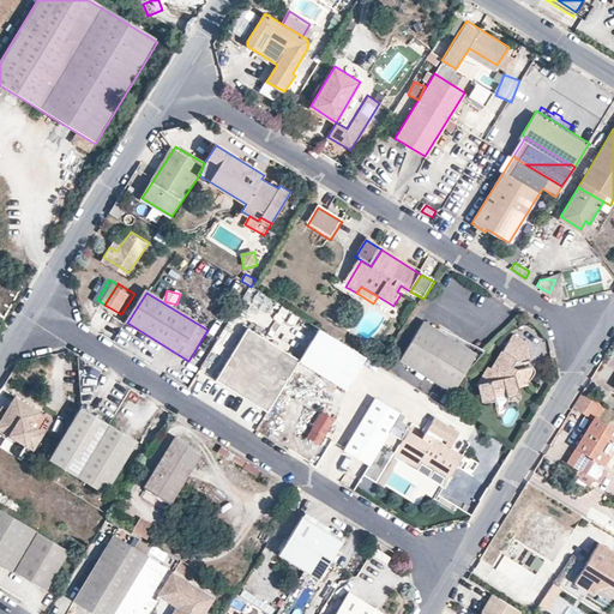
[(266,315),(275,306),(259,293),(251,302),(266,315)]
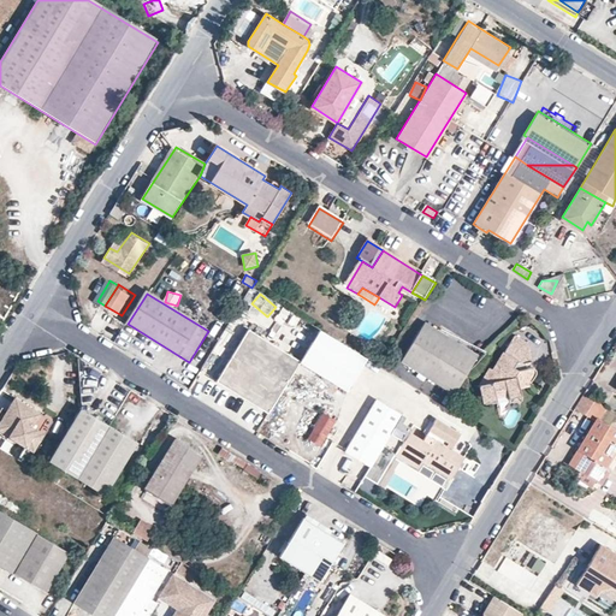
[(452,397),(475,357),(425,326),(401,365),(452,397)]
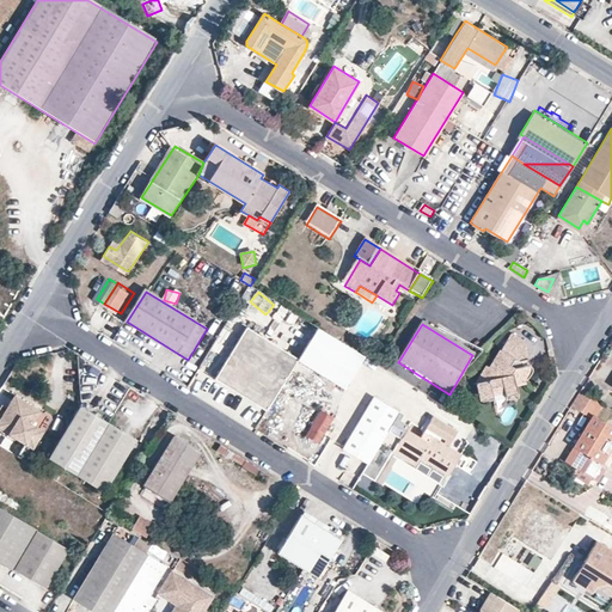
[(301,360),(250,326),(216,378),(269,411),(300,361),(301,360)]
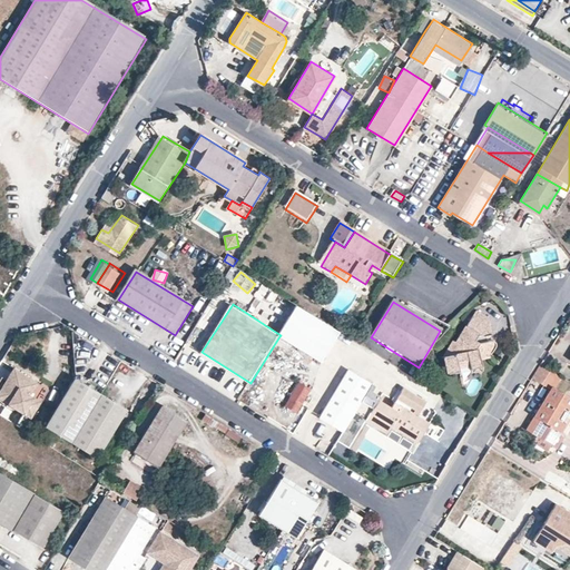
[(342,334),(298,307),(281,335),(279,336),(323,363),(342,334)]
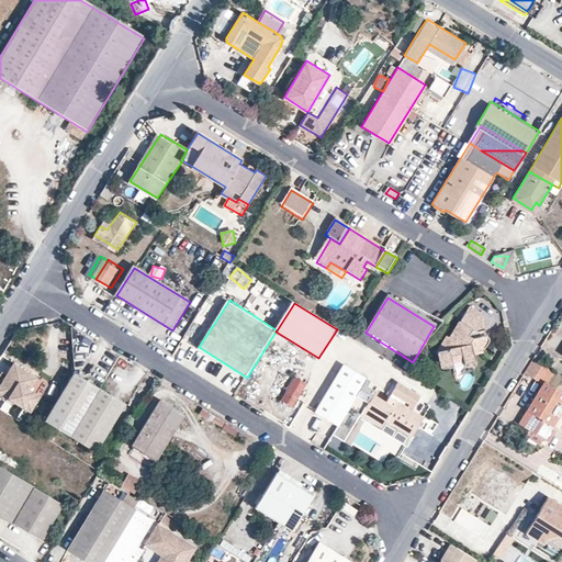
[(485,329),(482,314),(470,306),(460,322),(465,325),(462,330),(457,328),(449,338),(458,344),(456,348),(449,349),(449,351),(447,351),(440,361),(441,367),(452,363),(451,362),(463,359),(464,361),(475,358),(474,355),(483,352),(483,349),(485,349),(490,343),(484,336),(481,336),(480,330),(483,330),(485,329)]
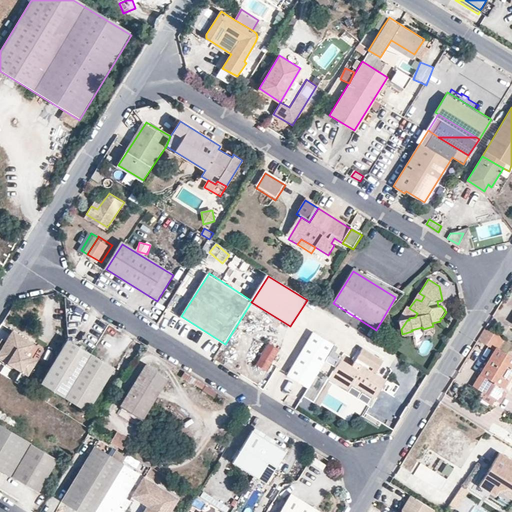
[(412,331),(402,334),(403,336),(412,333),(413,337),(424,334),(423,331),(433,328),(433,326),(423,329),(422,327),(411,330),(412,331)]
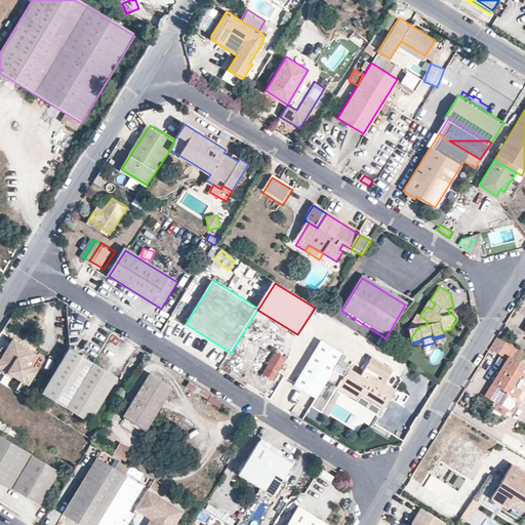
[(516,347),(498,335),(490,349),(508,359),(509,357),(516,347)]
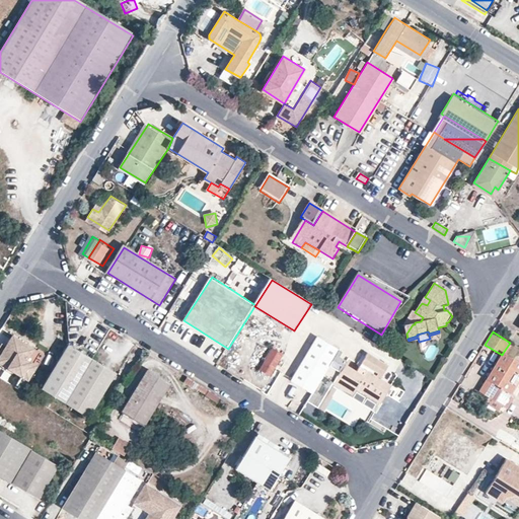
[(29,359),(36,348),(14,335),(8,346),(0,358),(0,361),(23,376),(32,361),(29,359)]
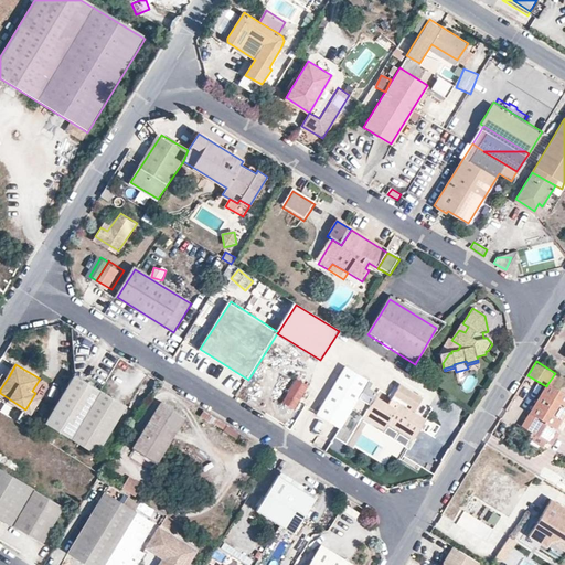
[(369,381),(344,366),(315,414),(337,429),(369,381)]
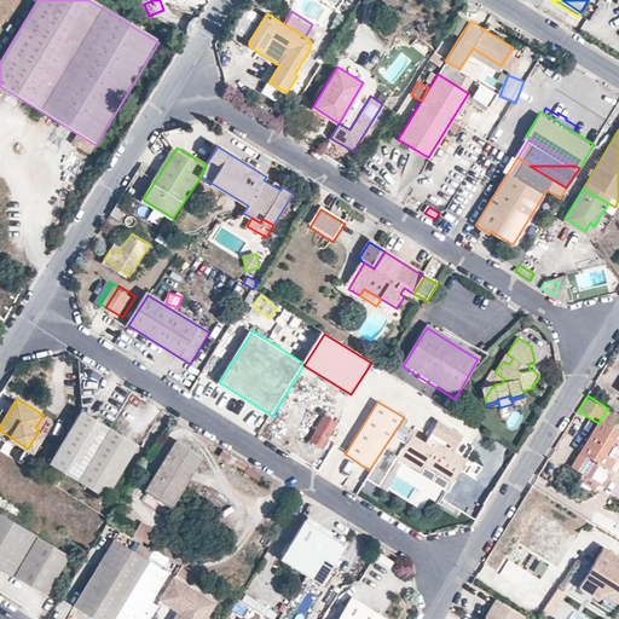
[(336,421),(323,412),(307,438),(319,446),(336,421)]
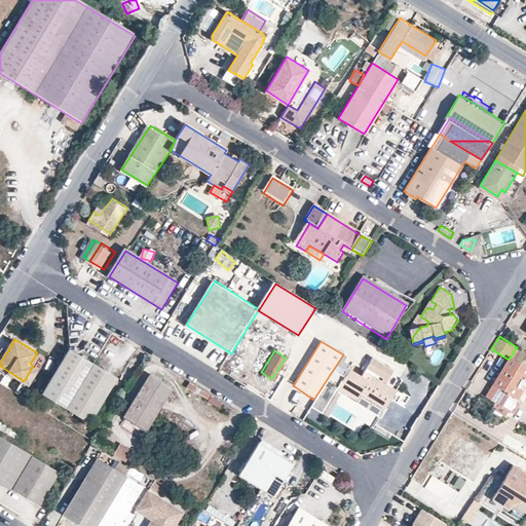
[(92,421),(118,379),(72,351),(46,392),(92,421)]
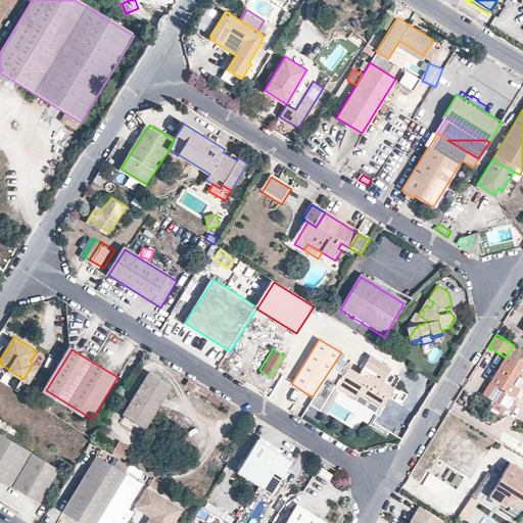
[(31,383),(46,357),(37,350),(30,362),(33,364),(24,379),(31,383)]
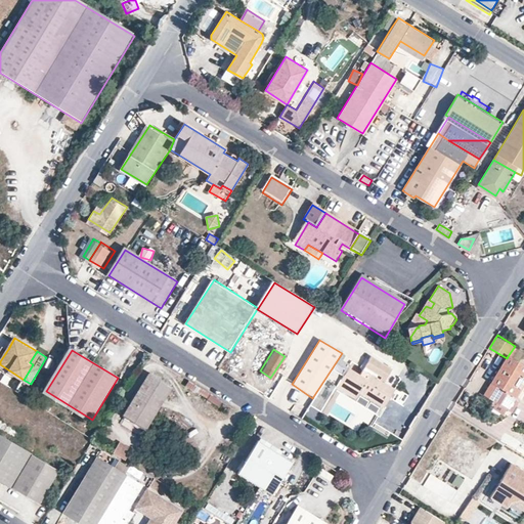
[(520,398),(515,395),(523,380),(523,365),(508,356),(484,394),(494,401),(508,409),(512,411),(520,398)]
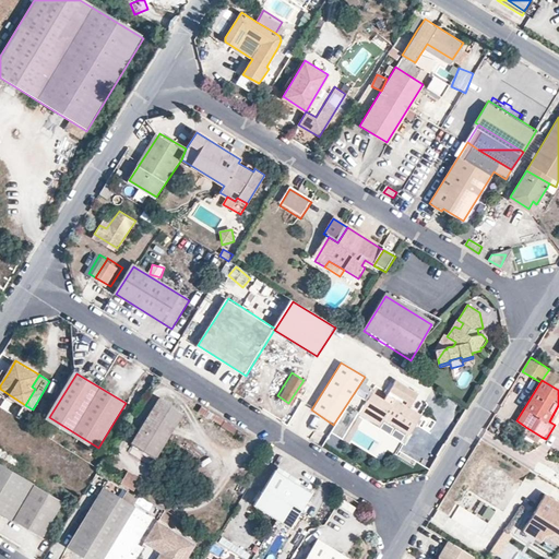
[(391,402),(389,405),(371,394),(359,414),(383,430),(385,428),(388,423),(408,433),(418,417),(406,411),(416,395),(394,381),(384,397),(391,402)]
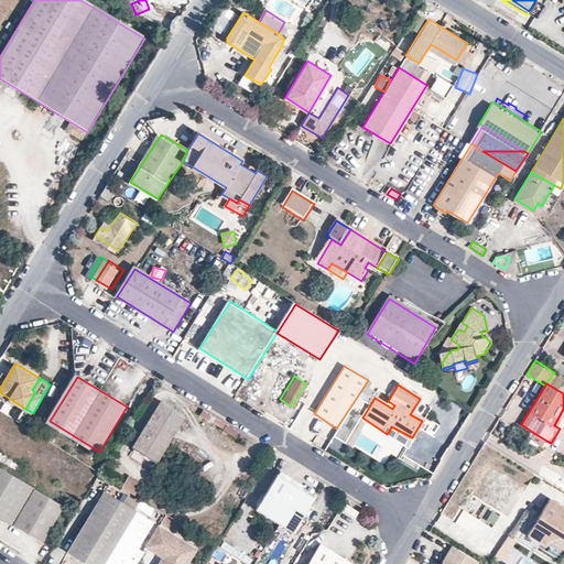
[(133,444),(156,458),(185,413),(161,399),(133,444)]
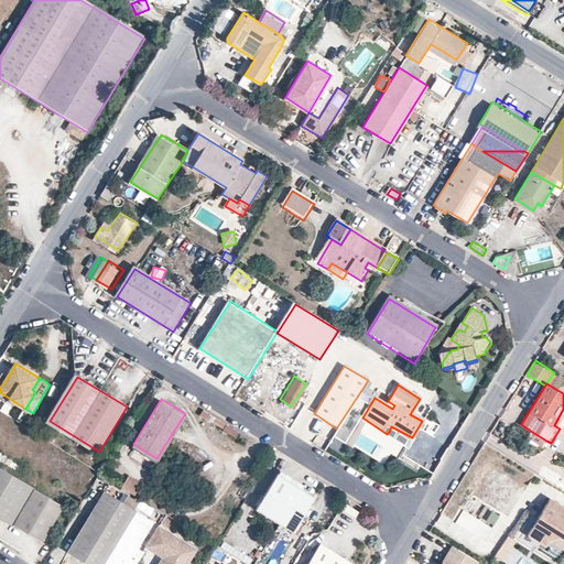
[(347,446),(366,408),(355,403),(337,441),(347,446)]
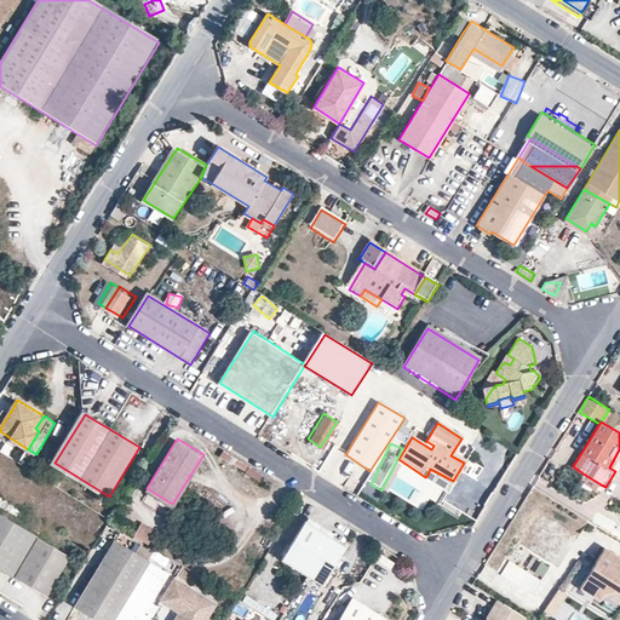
[(619,464),(619,449),(609,468),(615,471),(619,464)]
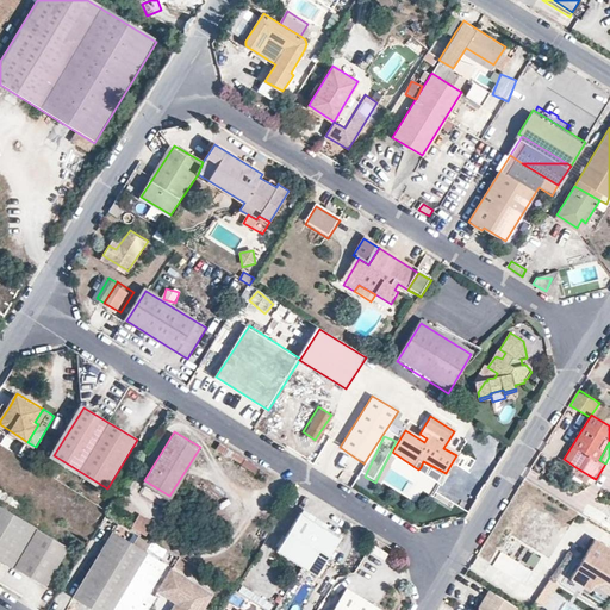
[(456,465),(466,470),(472,459),(462,454),(456,465)]
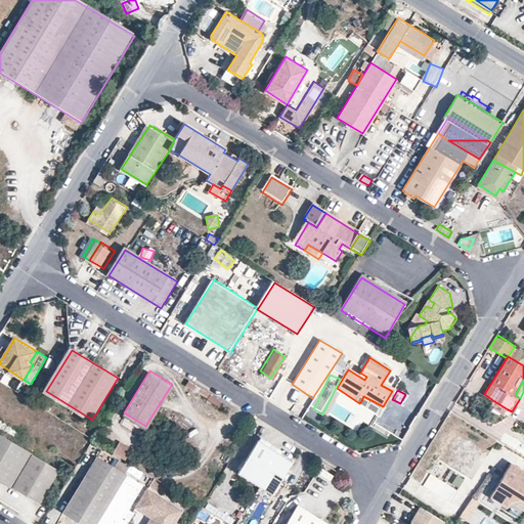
[(363,396),(361,401),(380,411),(383,406),(363,396)]
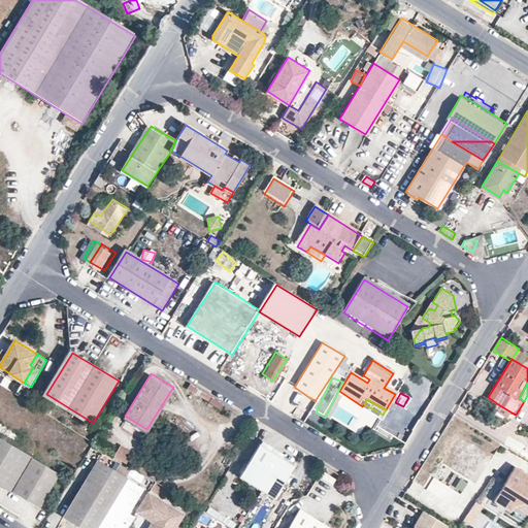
[(498,404),(495,409),(508,418),(512,413),(498,404)]
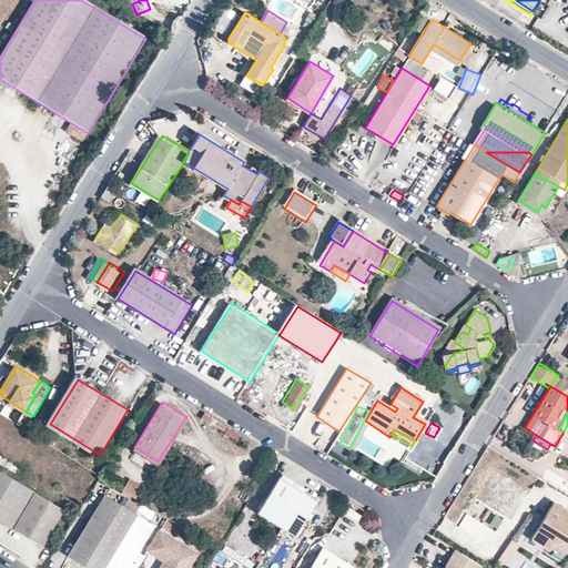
[(31,492),(32,490),(0,470),(0,519),(11,527),(13,524),(43,544),(63,511),(31,492)]
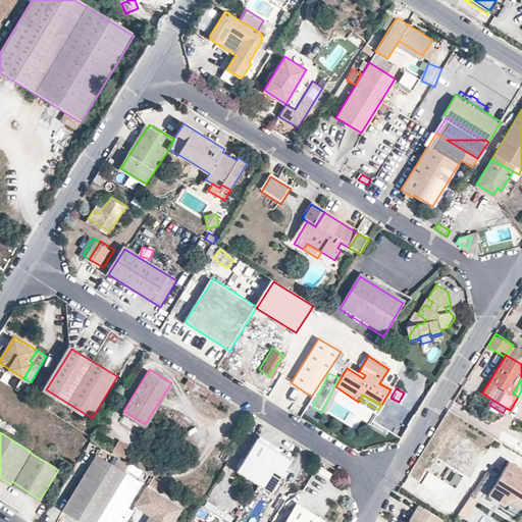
[(111,448),(124,455),(129,445),(117,437),(111,448)]
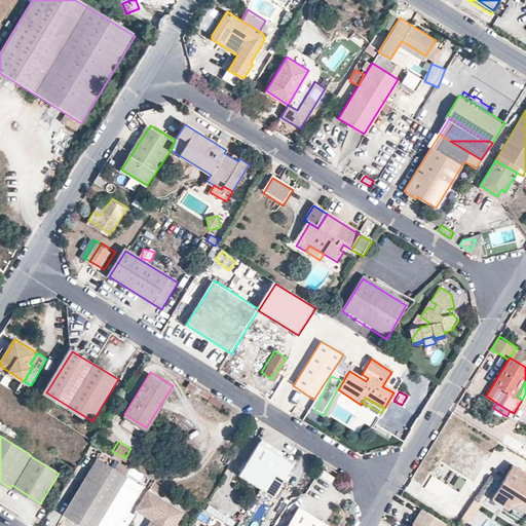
[(293,462),(260,443),(240,476),(262,489),(273,495),(280,483),(293,462)]
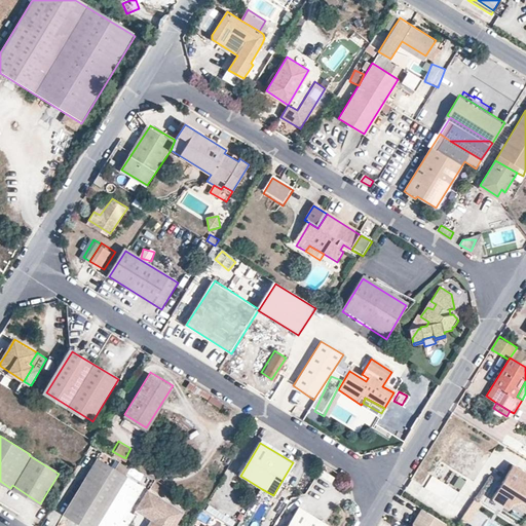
[(144,485),(125,474),(129,466),(119,460),(115,466),(99,457),(98,459),(65,513),(85,525),(125,525),(135,513),(128,509),(144,485)]
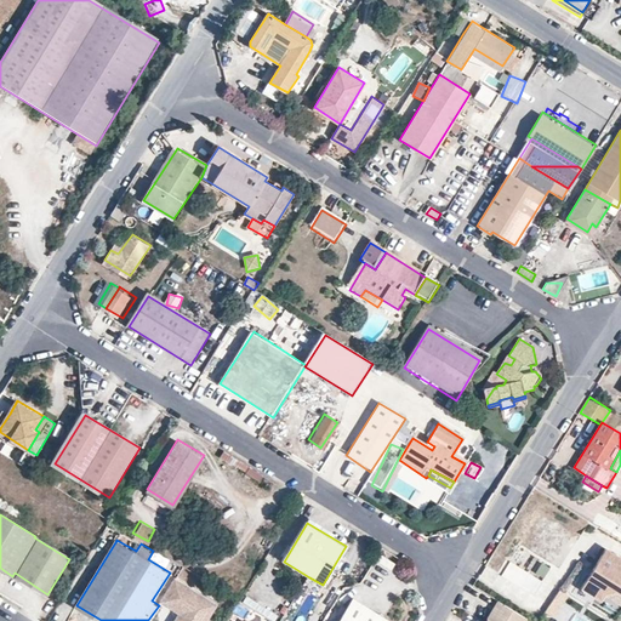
[(620,611),(620,609),(620,557),(604,548),(580,588),(620,611)]
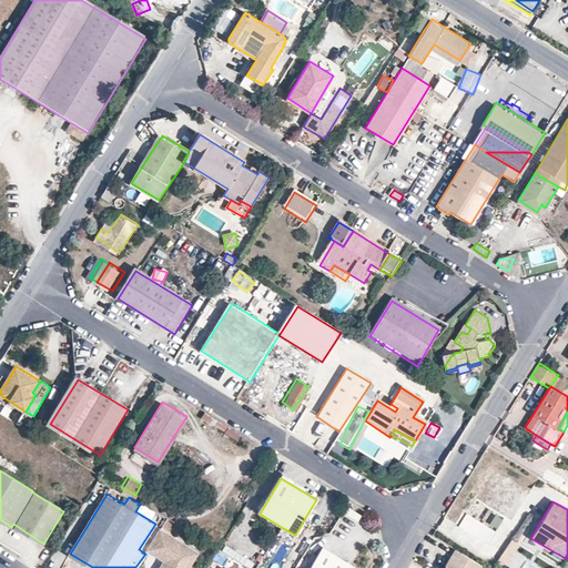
[(494,513),(488,521),(496,526),(501,516),(494,513)]
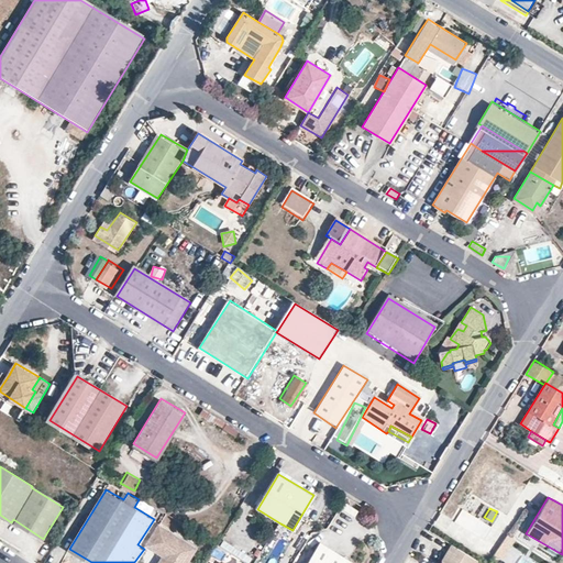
[(483,540),(490,528),(462,509),(454,522),(483,540)]
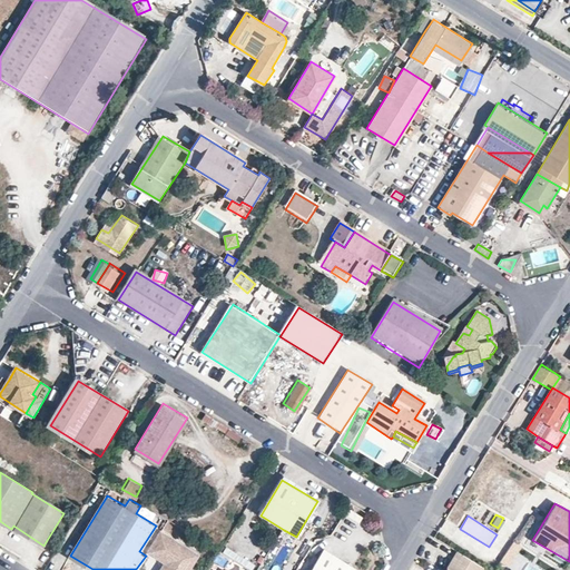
[(279,539),(298,550),(312,529),(304,523),(296,537),(284,530),(279,539)]
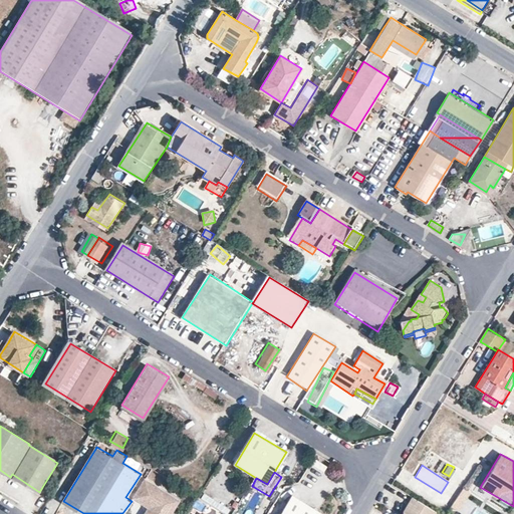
[(168,513),(179,498),(144,477),(135,492),(156,504),(150,513),(168,513)]
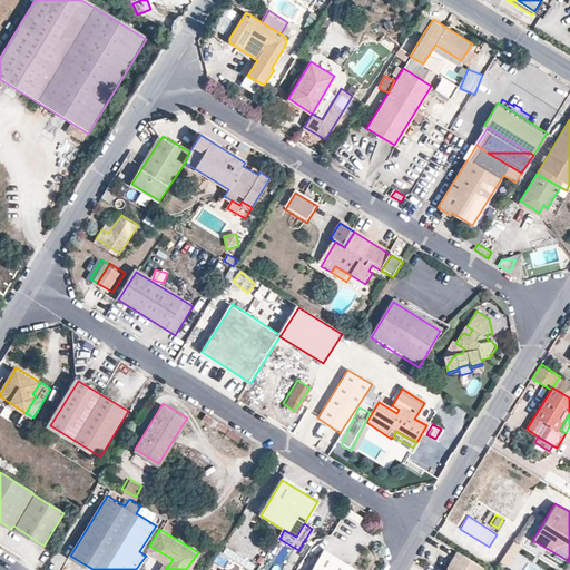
[(166,569),(173,559),(149,546),(147,549),(165,560),(158,569),(166,569)]
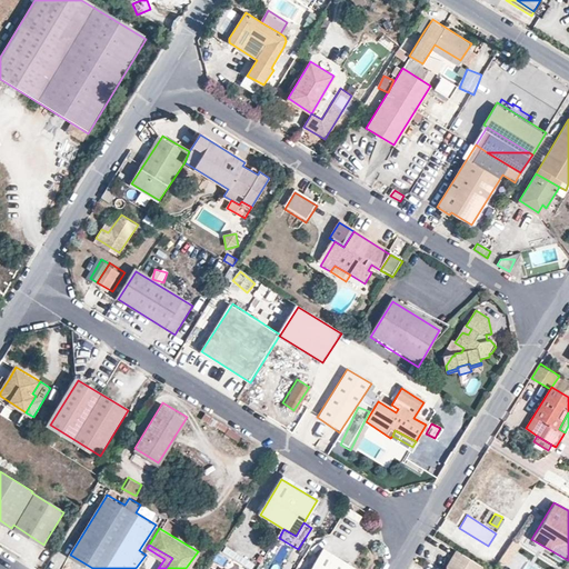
[(356,568),(357,568),(321,547),(307,568),(356,568)]
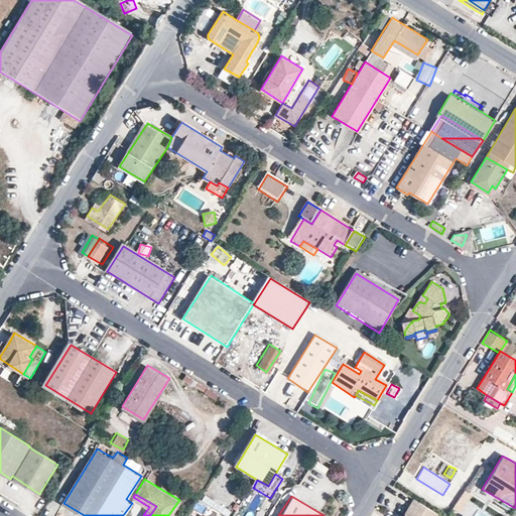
[(403,515),(433,515),(435,512),(414,500),(404,515),(403,515)]
